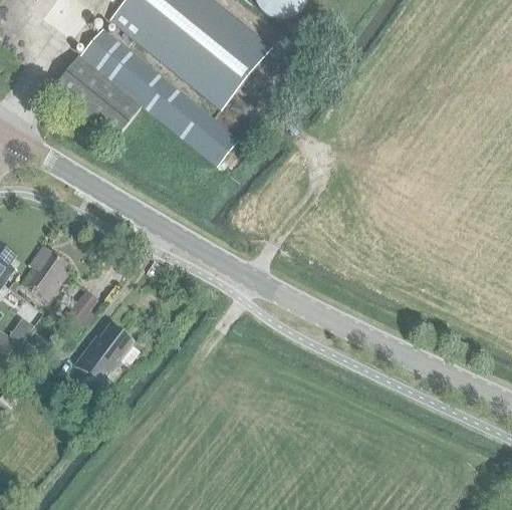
[(126,0),(110,20),(222,110),(272,48),(212,0),(126,0)]
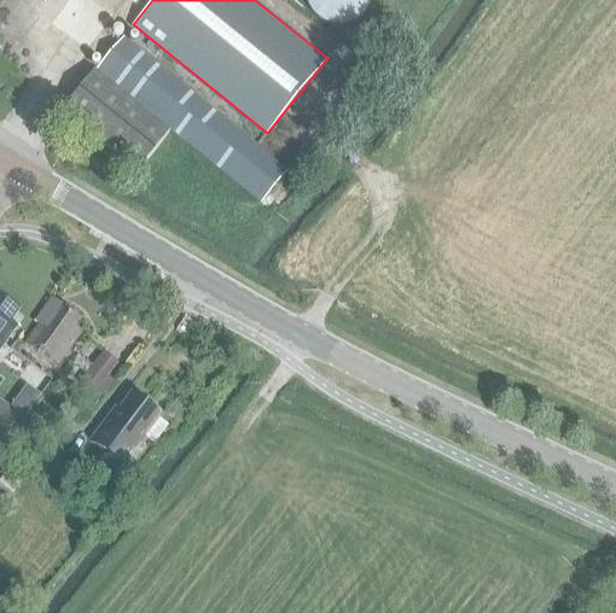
[(98,66),(64,109),(139,169),(173,127),(262,200),(289,168),(123,35),(98,66)]
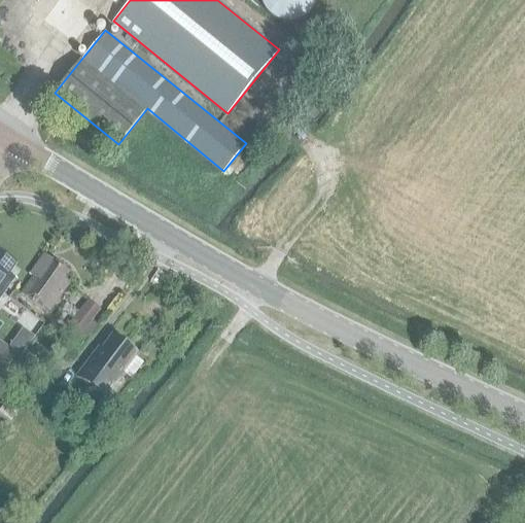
[(0,297),(15,276),(9,272),(16,263),(0,250),(0,297)]
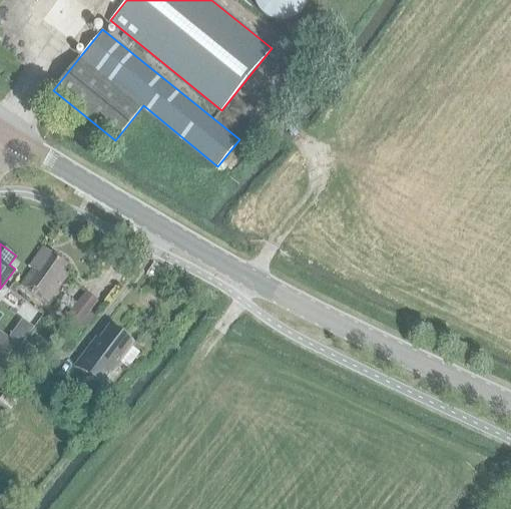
[(21,284),(48,303),(69,273),(63,269),(67,263),(43,244),(30,265),(33,267),(21,284)]
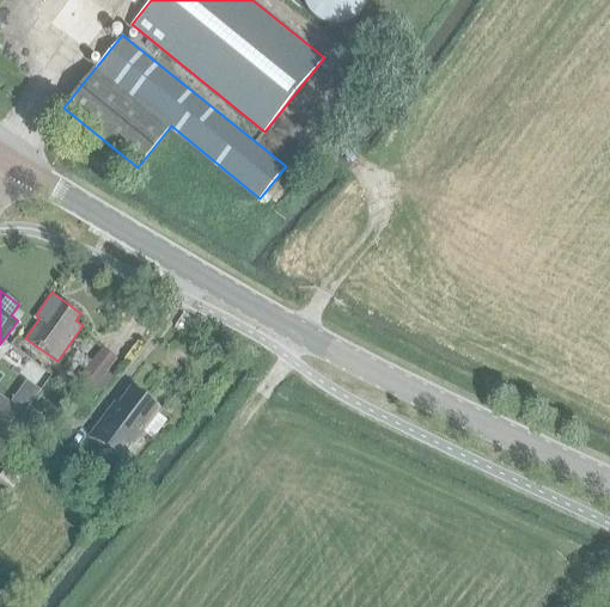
[(117,357),(103,347),(80,376),(93,387),(117,357)]
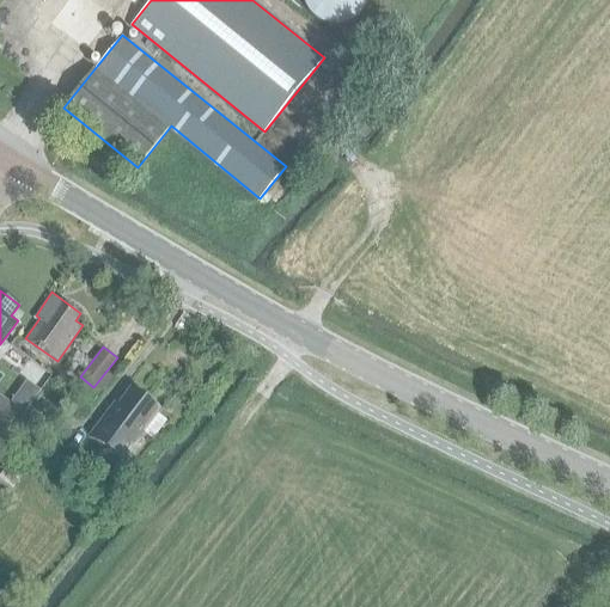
[(162,408),(133,386),(113,414),(107,410),(89,434),(126,461),(147,433),(145,431),(162,408)]
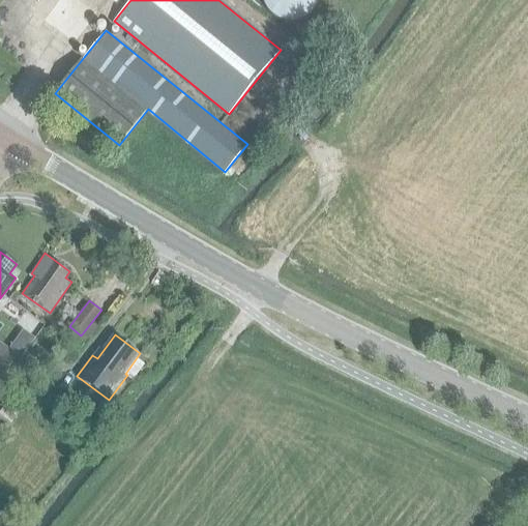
[(20,354),(0,340),(0,374),(3,377),(20,354)]
